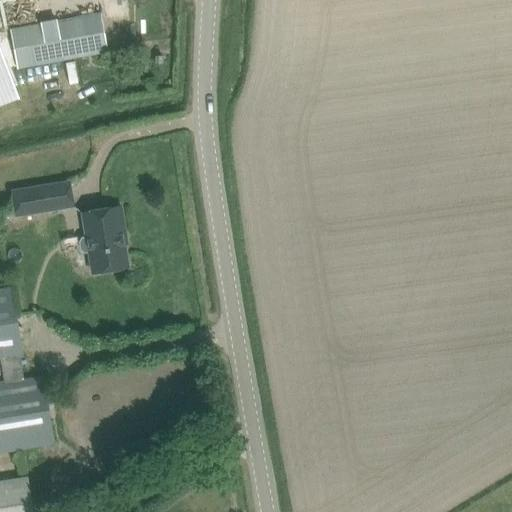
[(101,13),(10,30),(17,67),(108,50),(101,13)]
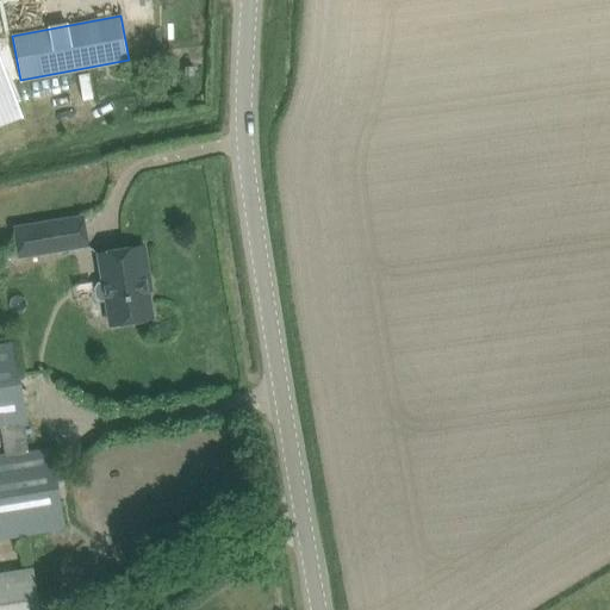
[(0,124),(18,118),(0,72),(0,124)]
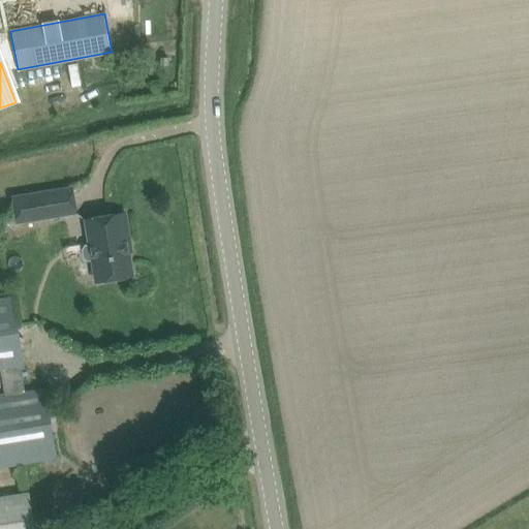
[(13,199),(18,223),(76,214),(72,189),(13,199)]
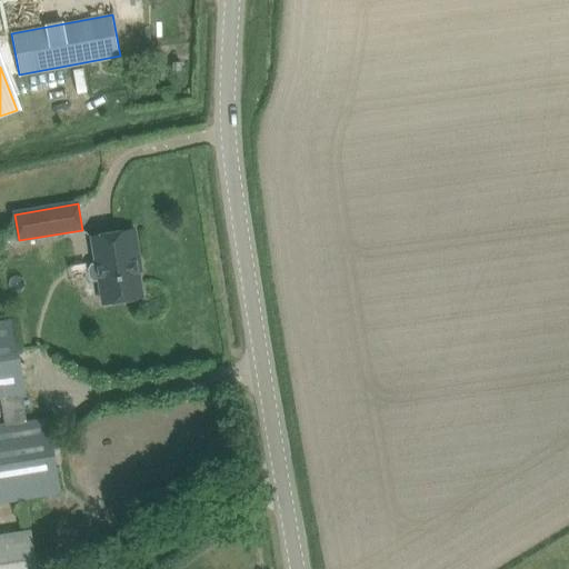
[(141,270),(140,263),(135,231),(93,238),(97,263),(91,265),(89,270),(90,279),(95,282),(100,281),(105,305),(125,301),(127,302),(137,301),(139,298),(143,298),(139,272),(141,272),(141,270)]
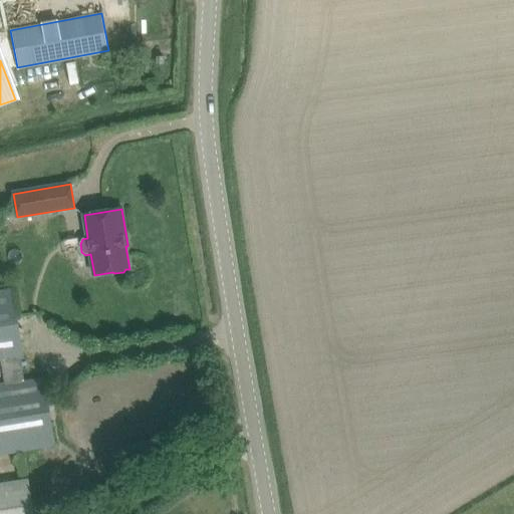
[(0,292),(0,360),(2,360),(5,379),(6,386),(0,386),(0,455),(56,447),(45,378),(25,382),(21,358),(24,358),(13,290),(0,292)]
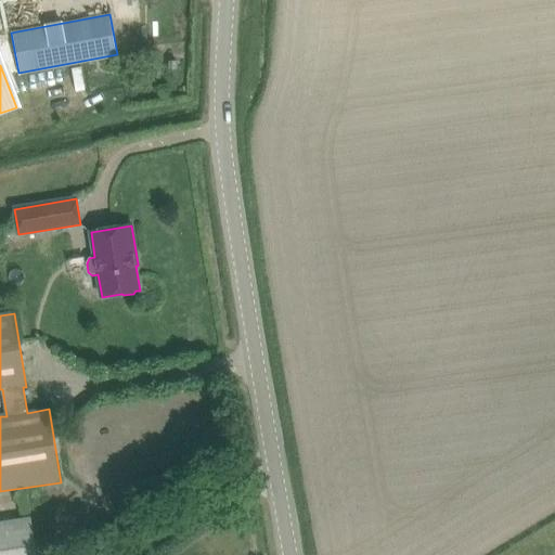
[(0,520),(0,554),(36,554),(30,516),(0,520)]
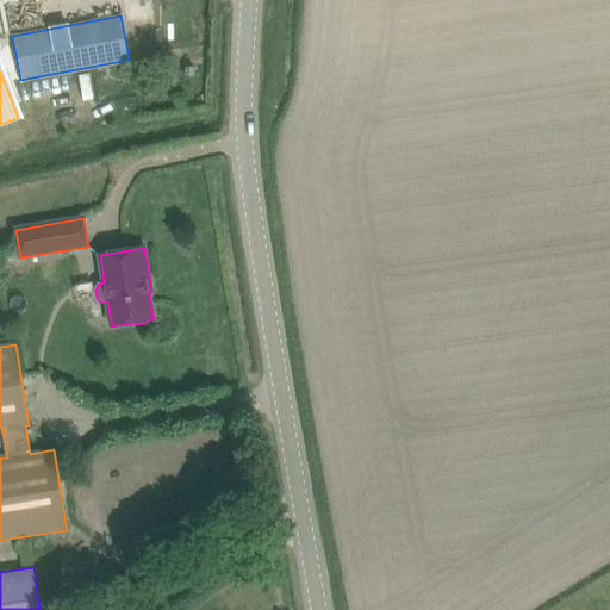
All buildings are outlined.
